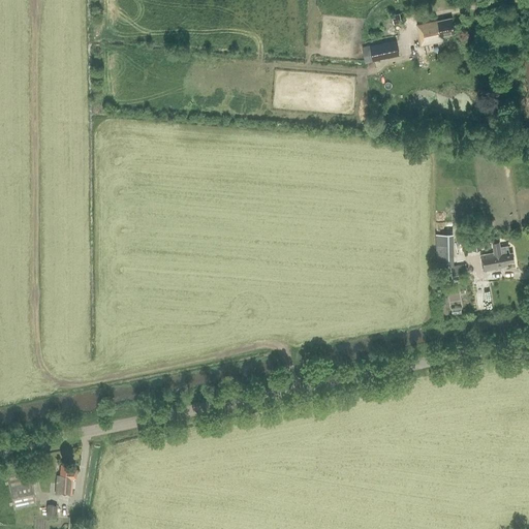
[(392,16),(394,24),(402,22),(400,13),(392,16)]
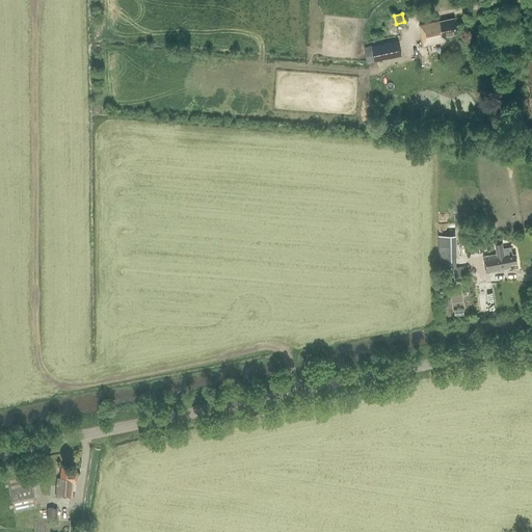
[(421,24),(425,46),(448,42),(447,36),(458,34),(455,19),(441,22),(441,20),(421,24)]
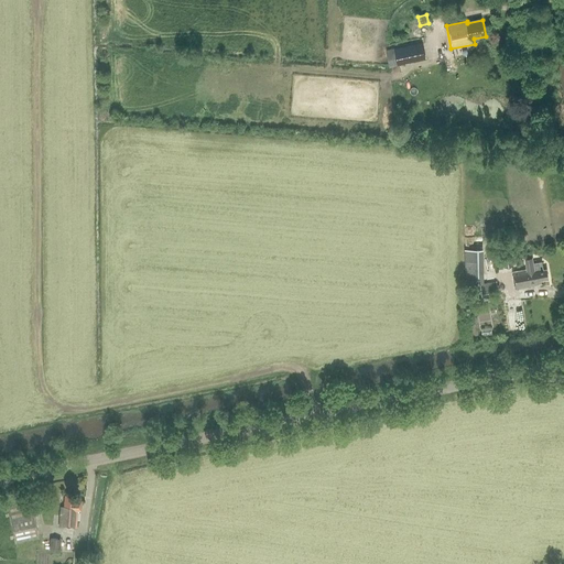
[(399,66),(426,61),(422,42),(394,49),(399,66)]
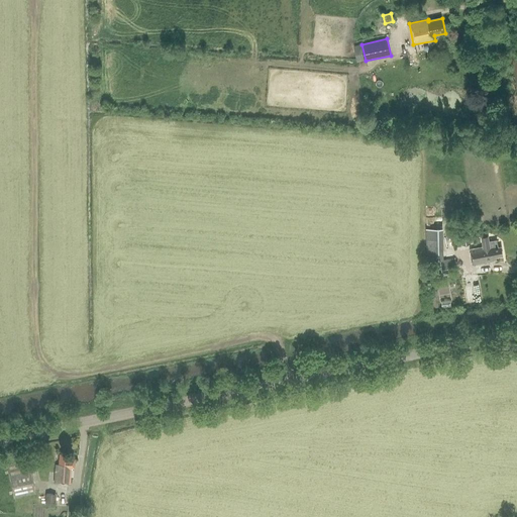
[(444,260),(443,228),(426,229),(427,260),(444,260)]
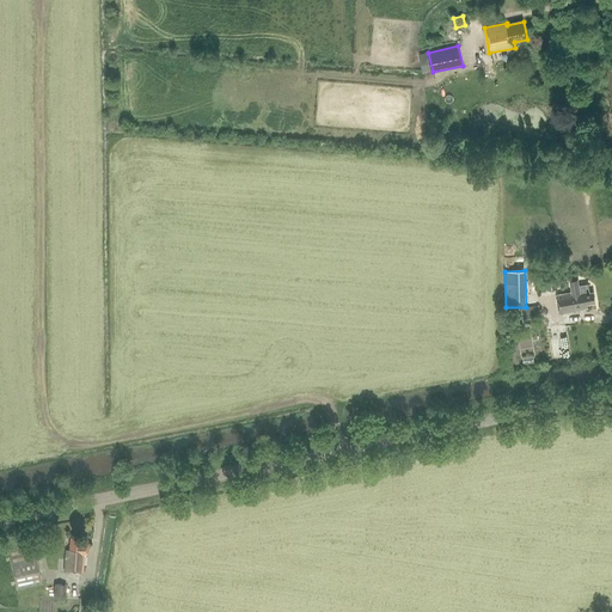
[(548,291),(557,288),(555,273),(545,274),(545,270),(538,271),(540,285),(546,285),(548,291)]
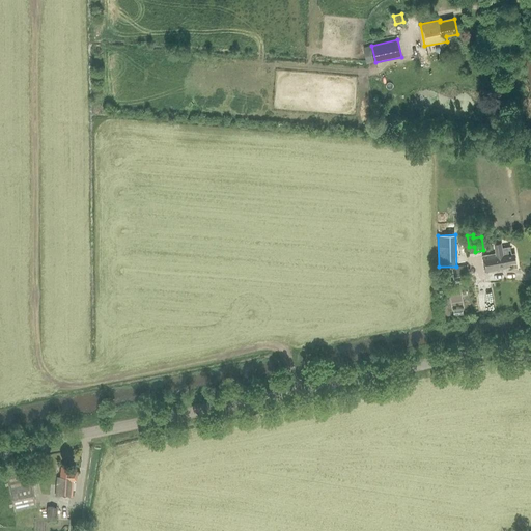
[(515,254),(514,254),(512,254),(510,247),(503,248),(502,243),(495,244),(497,254),(483,256),(485,272),(510,268),(510,264),(516,262),(515,254)]
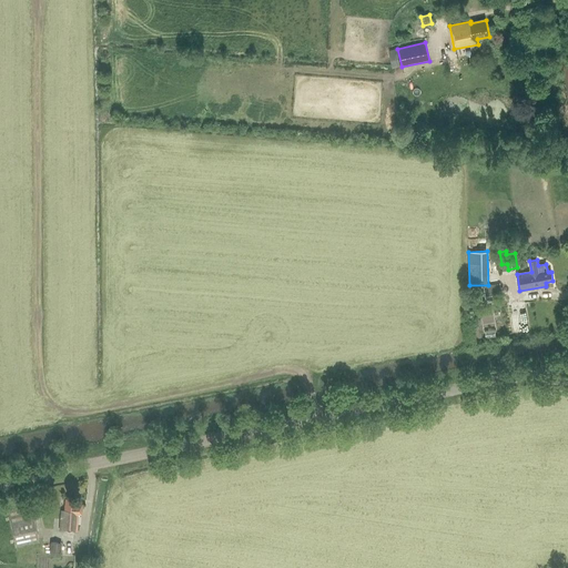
[(484,286),(486,301),(503,297),(499,283),(484,286)]
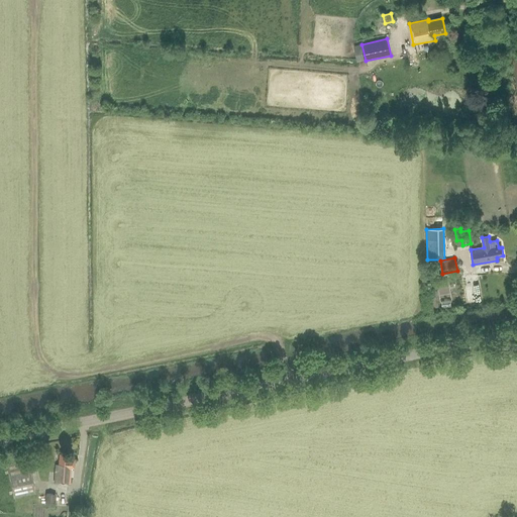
[(74,468),(75,459),(69,458),(69,454),(60,453),(60,464),(57,464),(56,484),(70,485),(71,468),(74,468)]
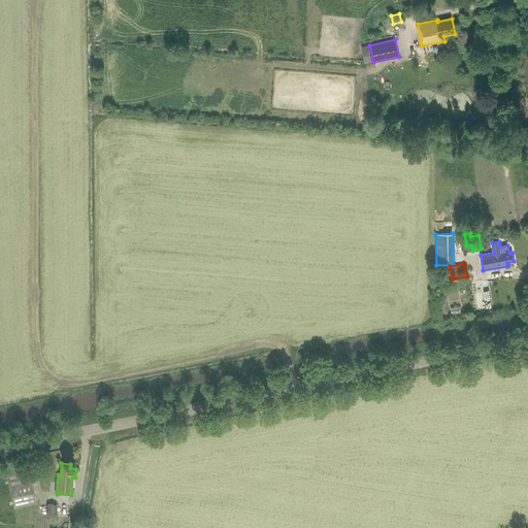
[(6,473),(14,507),(36,502),(29,468),(6,473)]
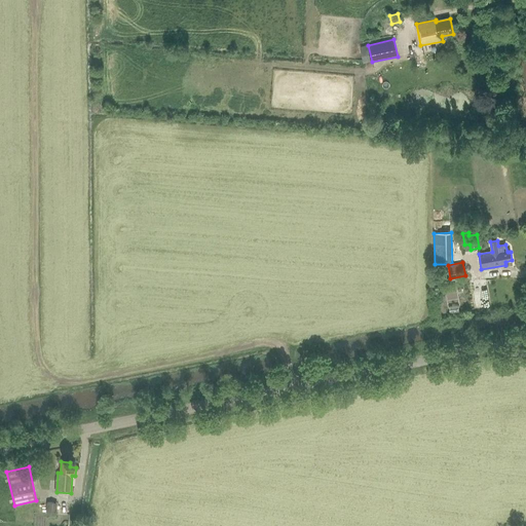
[(47,501),(46,515),(57,515),(58,502),(47,501)]
